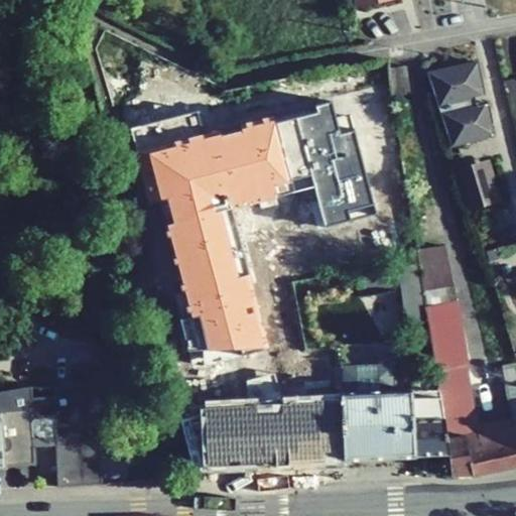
[(427,73),(450,145),(488,137),(494,128),(489,103),(477,106),(475,97),(485,95),(479,61),(427,73)]
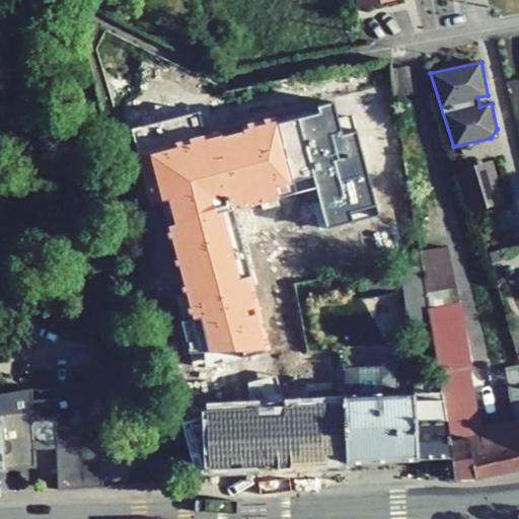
[(406,66),(389,70),(391,87),(392,96),(411,92),(406,66)]
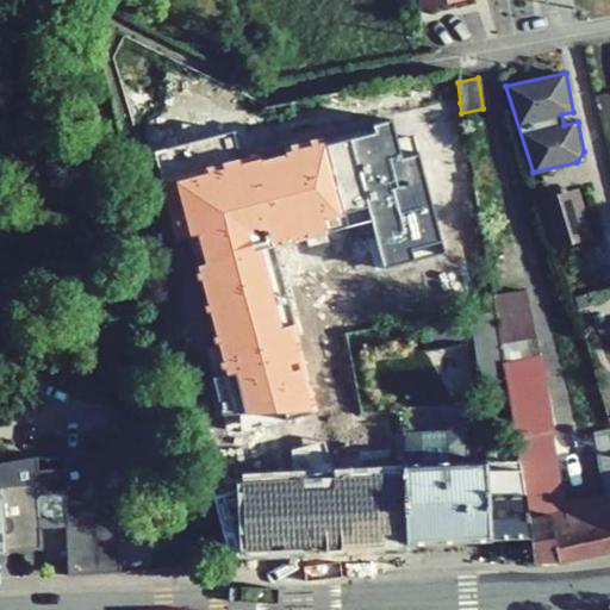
[(541,198),(543,207),(574,198),(587,238),(593,236),(578,187),(541,198)]
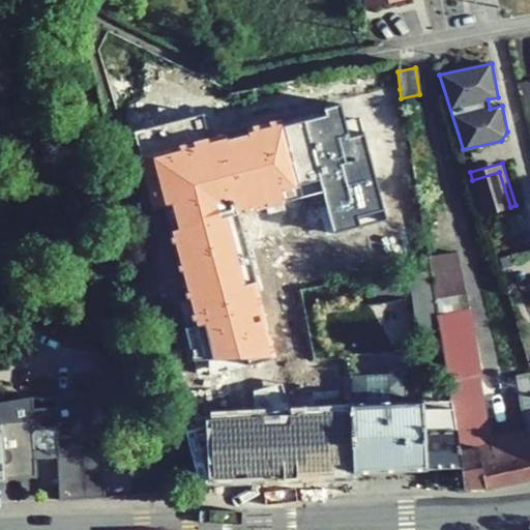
[(510,207),(499,172),(472,180),(482,215),(510,207)]
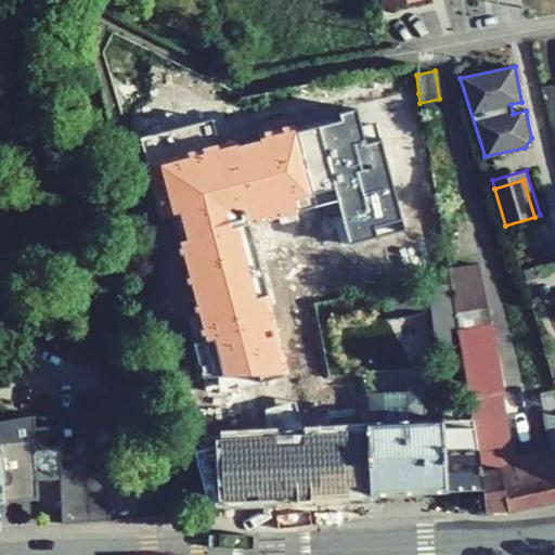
[(468,398),(503,389),(492,325),(478,265),(448,269),(451,284),(459,334),(460,346),(468,398)]
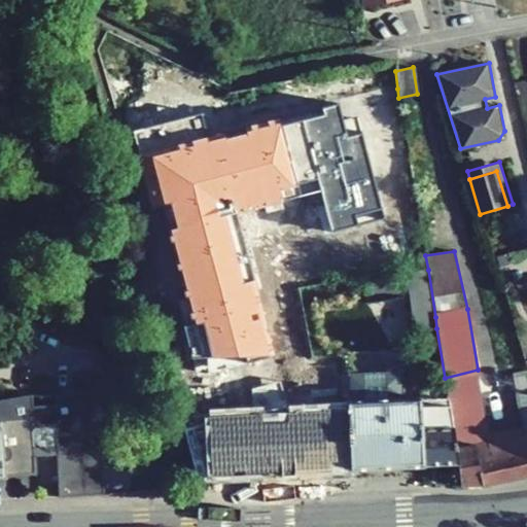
[(409,295),(412,320),(435,317),(428,270),(405,273),(406,278),(409,295)]
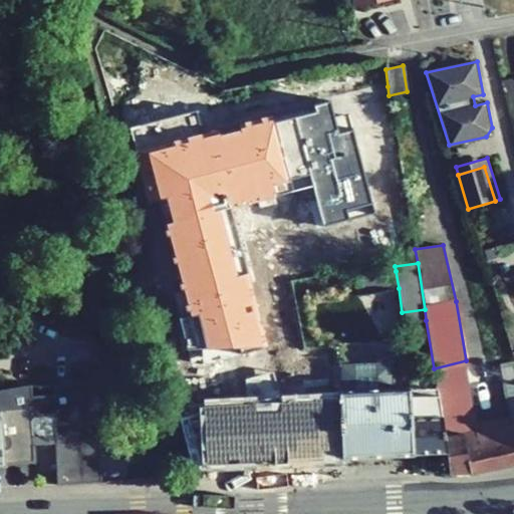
[(372,292),(388,289),(383,272),(382,264),(367,266),(372,292)]
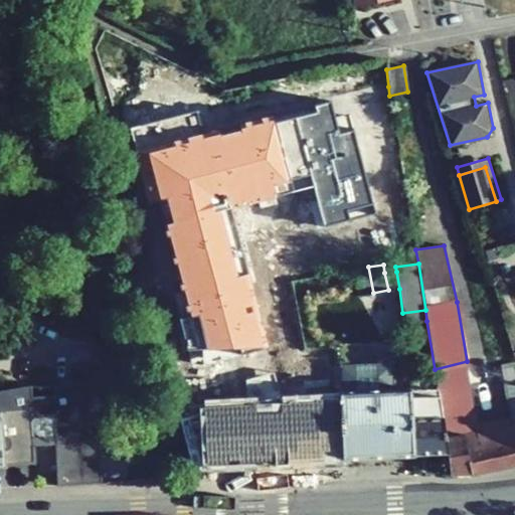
[(353,270),(358,296),(373,293),(368,267),(353,270)]
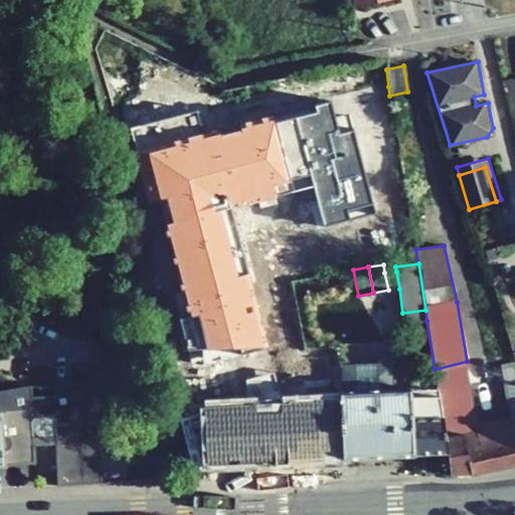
[(396,272),(384,273),(388,290),(399,289),(396,272)]
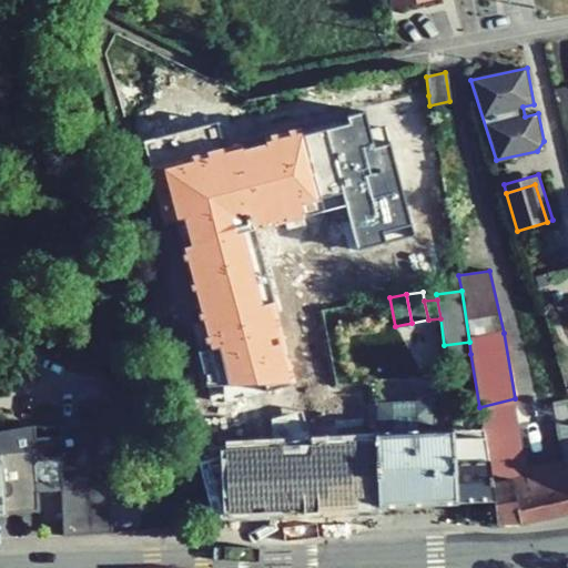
[(318,508),(342,507),(340,475),(335,446),(330,422),(326,399),(315,332),(273,340),(290,428),(304,425),(318,508)]
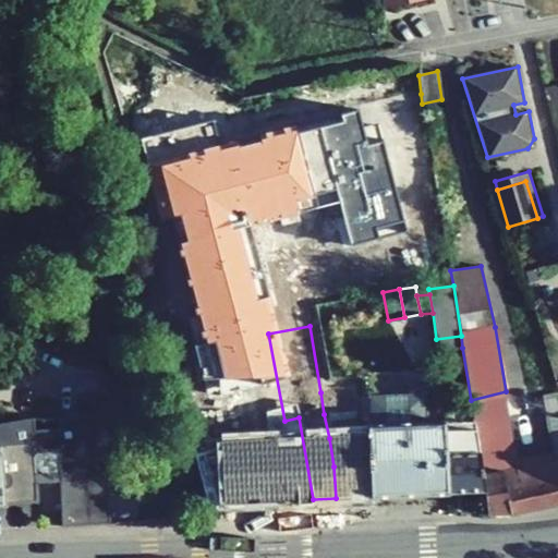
[(436,339),(438,350),(462,348),(461,336),(436,339)]
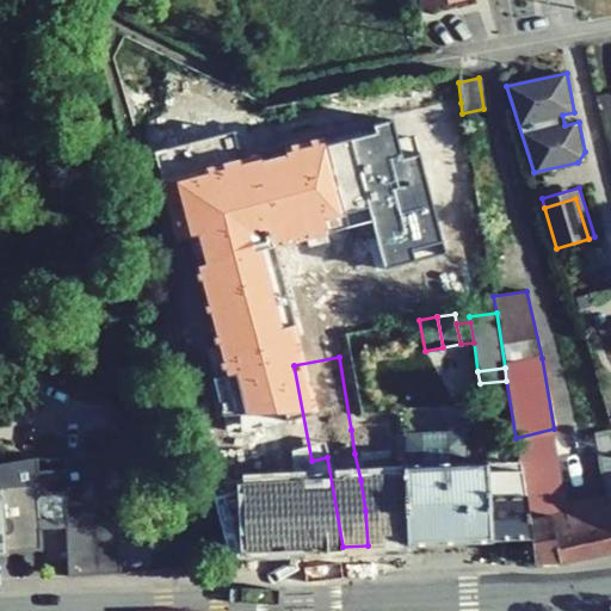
[(554,432),(554,429),(516,438),(519,458),(524,491),(549,487),(539,434),(551,432),(554,432)]
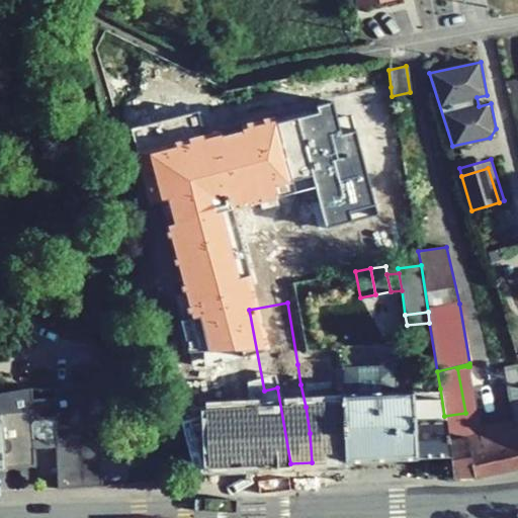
[(328,369),(328,364),(297,364),(300,384),(306,407),(310,433),(312,462),(400,459),(396,392),(395,366),(328,369)]
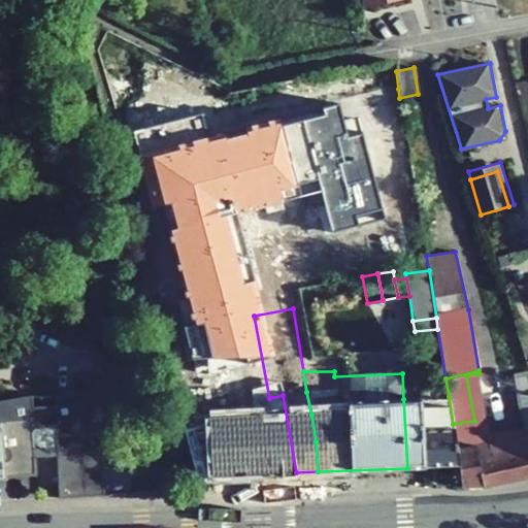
[(476,373),(466,375),(474,421),(453,424),(455,434),(462,433),(465,449),(488,443),(486,434),(484,419),(476,373)]
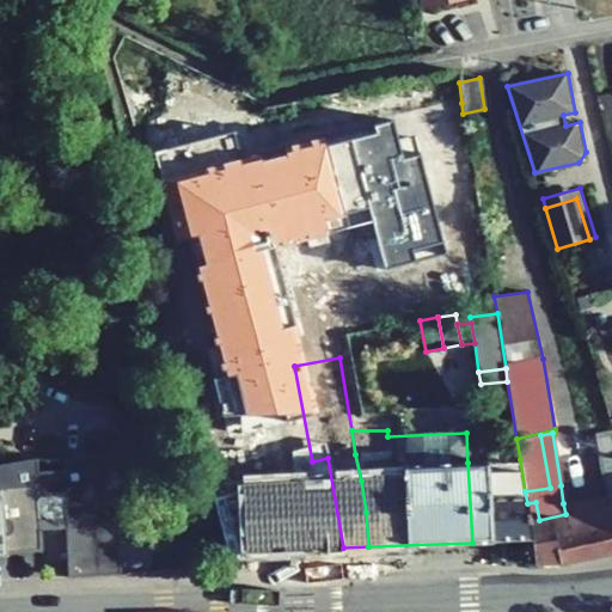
[(611,453),(598,457),(606,497),(563,503),(565,514),(539,520),(536,502),(527,503),(532,540),(536,564),(561,564),(611,554),(611,453)]
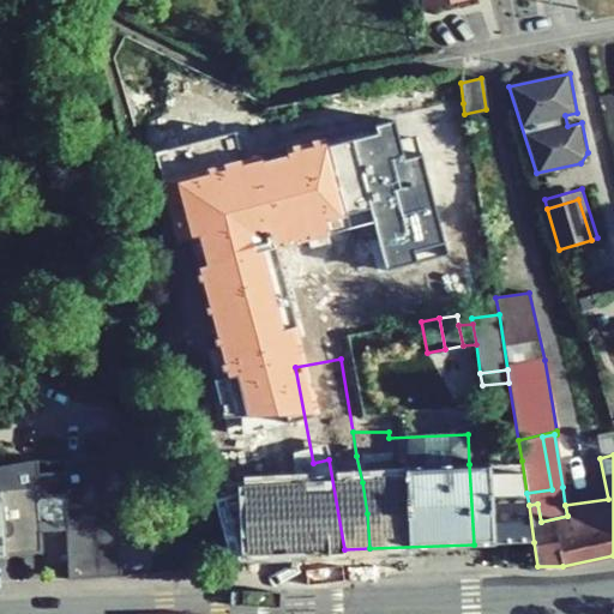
[(491,464),(494,543),(534,542),(529,505),(528,497),(527,493),(522,461),(491,464)]
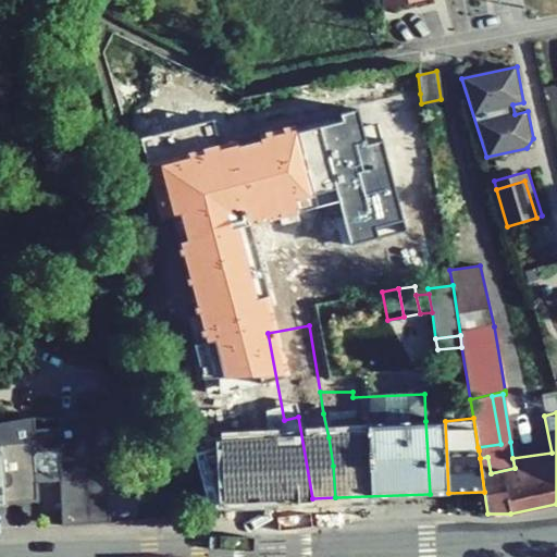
[(445,421),(425,421),(430,494),(448,493),(445,421)]
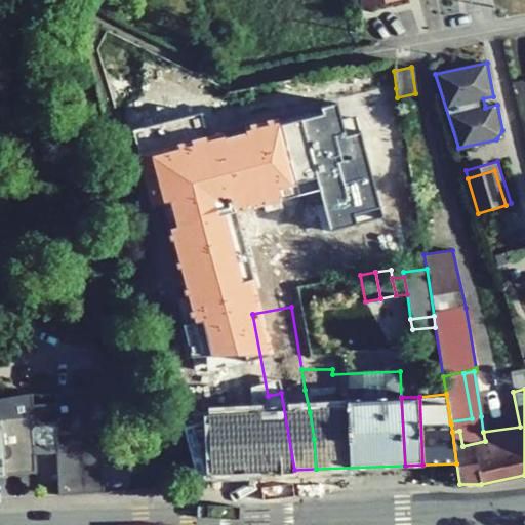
[(0,418),(0,428),(0,429),(1,444),(3,444),(5,444),(6,445),(7,445),(8,446),(9,447),(10,448),(10,449),(10,450),(10,451),(10,452),(10,453),(10,454),(9,455),(9,456),(8,457),(7,458),(6,458),(5,458),(5,459),(2,459),(3,472),(12,471),(13,475),(37,474),(34,455),(56,453),(58,495),(104,493),(101,430),(57,431),(57,423),(32,425),(32,416),(0,418)]
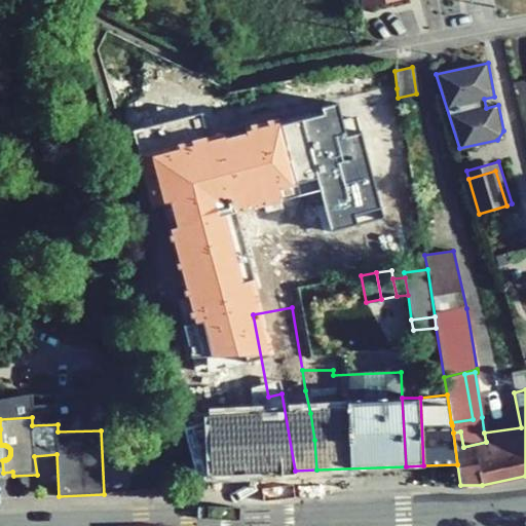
[(0,429),(0,428),(0,477),(3,477),(3,473),(2,460),(5,460),(5,459),(6,459),(7,459),(8,458),(9,457),(9,456),(10,455),(10,454),(10,453),(10,452),(10,451),(10,450),(10,449),(9,448),(8,447),(7,446),(6,446),(5,445),(3,445),(1,445),(0,429)]
